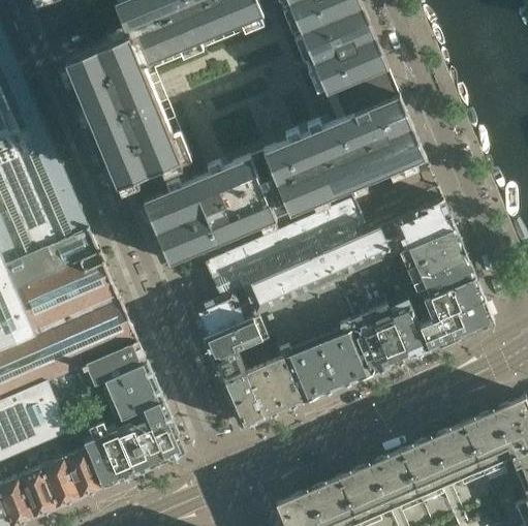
[(40,0),(26,6),(137,276),(168,264),(198,251),(215,245),(349,189),(375,178),(425,158),(399,97),(386,67),(362,7),(358,0),(40,0)]
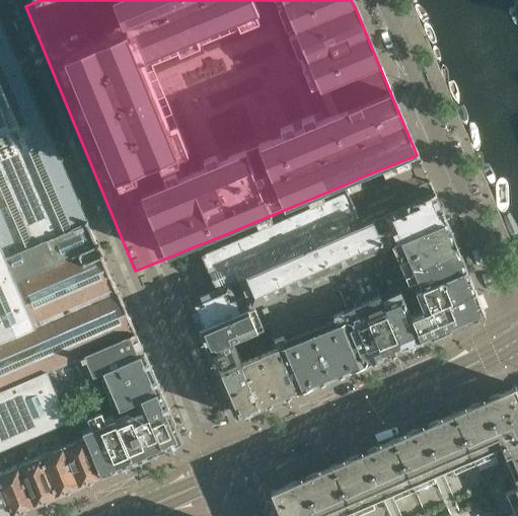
[(0,452),(8,449),(53,430),(68,423),(62,411),(56,395),(81,384),(93,379),(103,374),(143,358),(0,23),(0,452)]
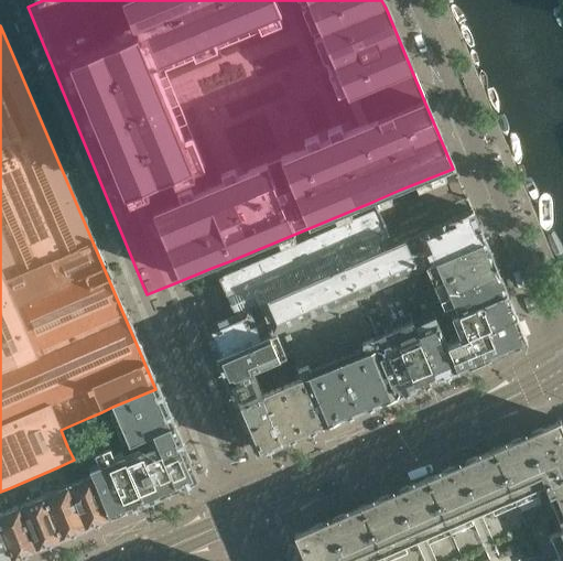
[(234,271),(218,278),(236,317),(258,309),(269,335),(354,300),(374,291),(393,283),(414,274),(400,244),(392,248),(377,212),(376,212),(234,271)]
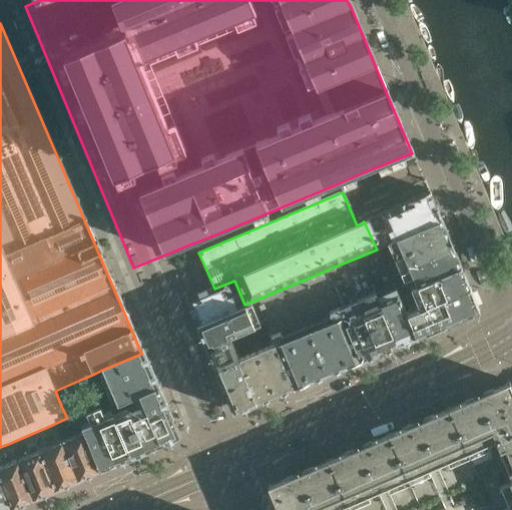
[(382,214),(364,221),(377,249),(387,245),(441,222),(429,193),(427,194),(407,203),(382,214)]
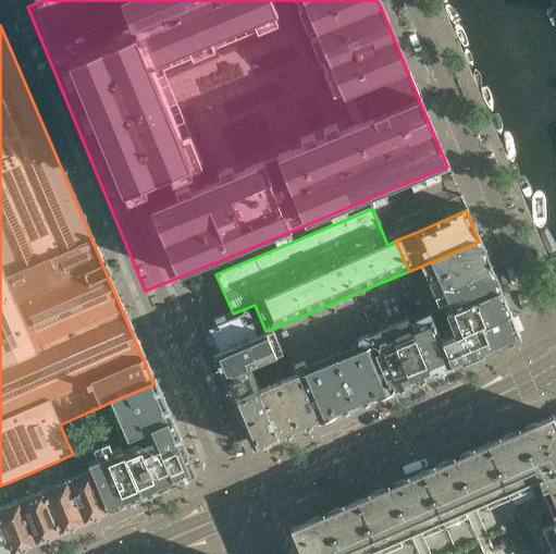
[(479,242),(420,267),(423,275),(433,271),(436,279),(485,259),(479,242)]
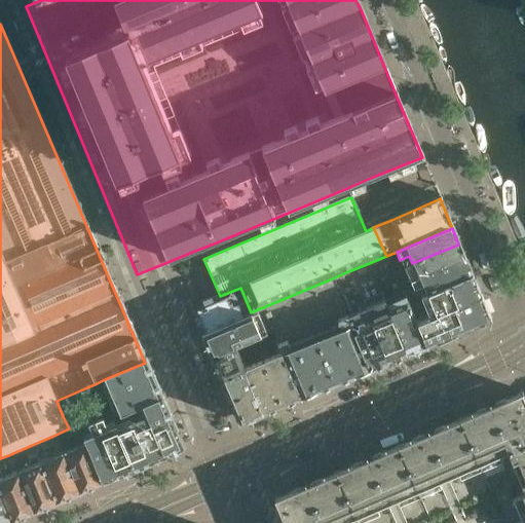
[(416,270),(406,274),(409,282),(464,259),(458,245),(412,263),(416,270)]
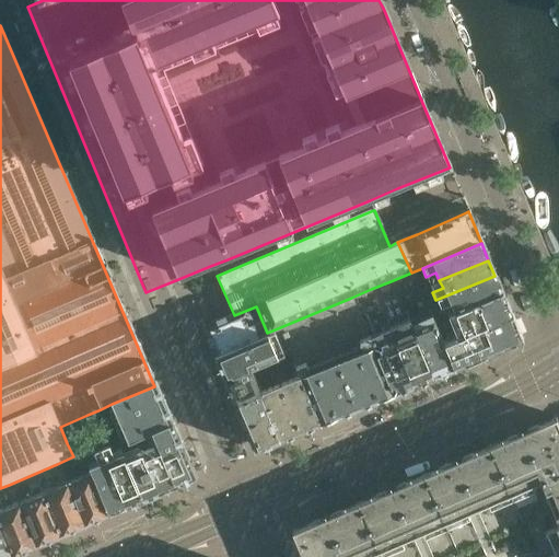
[(495,276),(435,300),(440,309),(450,305),(453,312),(501,292),(495,276)]
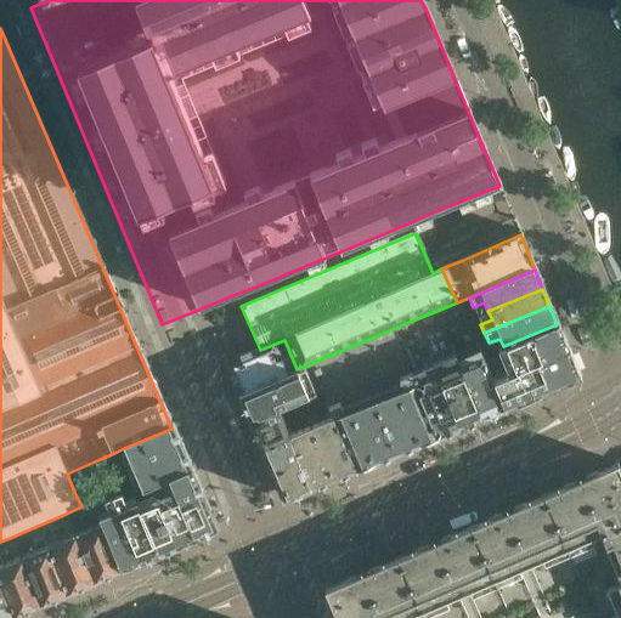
[(435,313),(412,322),(427,353),(435,375),(458,430),(481,421),(457,366),(440,325),(435,313)]
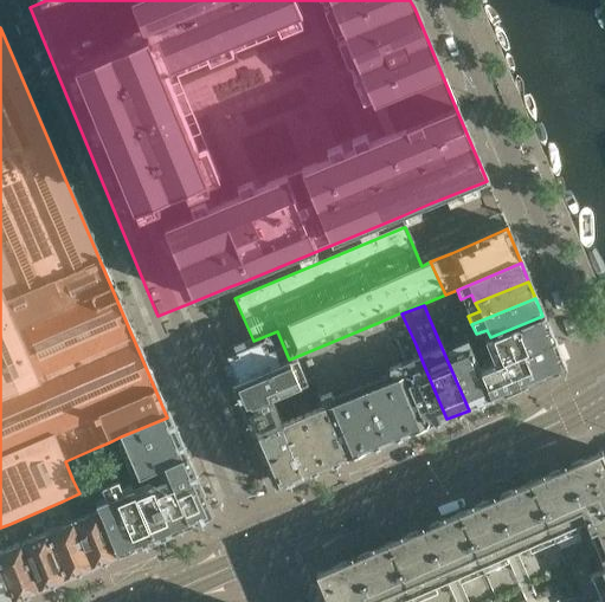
[(451,308),(429,317),(445,356),(469,410),(491,400),(480,374),(468,347),(461,330),(452,314),(451,308)]
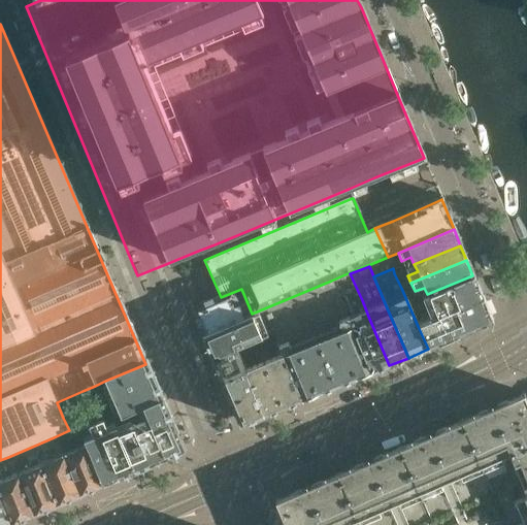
[(427,294),(407,302),(418,326),(437,318),(483,298),(478,286),(472,275),(427,294)]
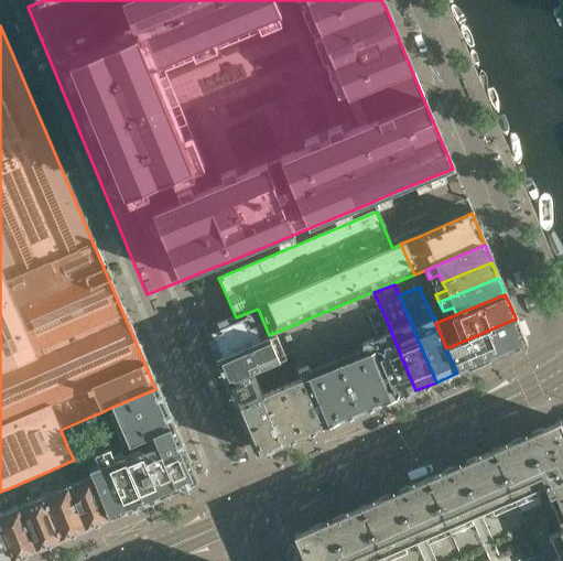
[(269,335),(214,357),(216,360),(226,385),(228,390),(234,402),(236,408),(255,452),(262,454),(275,449),(322,430),(396,399),(366,330),(354,300),(269,335)]
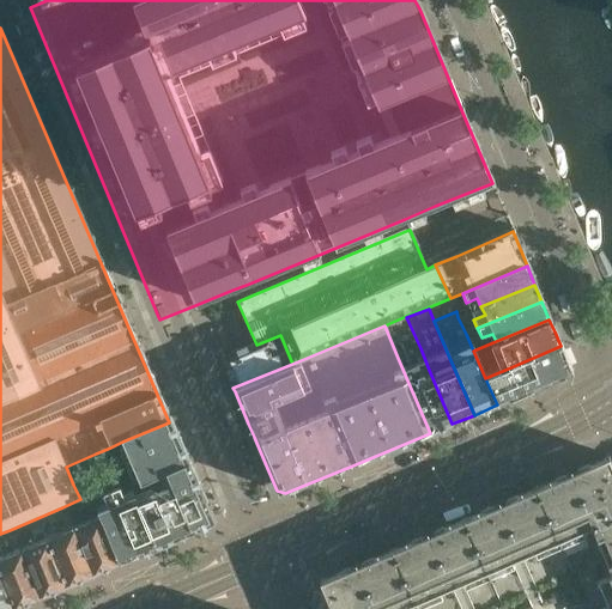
[(256,345),(220,360),(232,388),(292,364),(280,335),(256,345)]
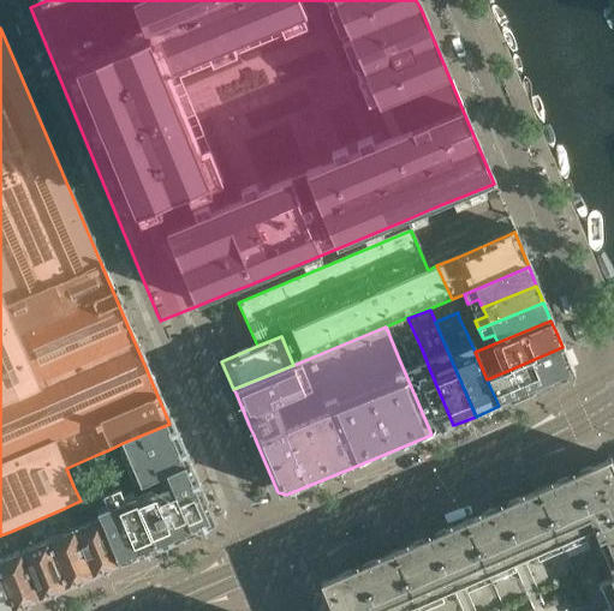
[(562,347),(510,370),(522,396),(554,383),(570,376),(572,371),(562,347)]
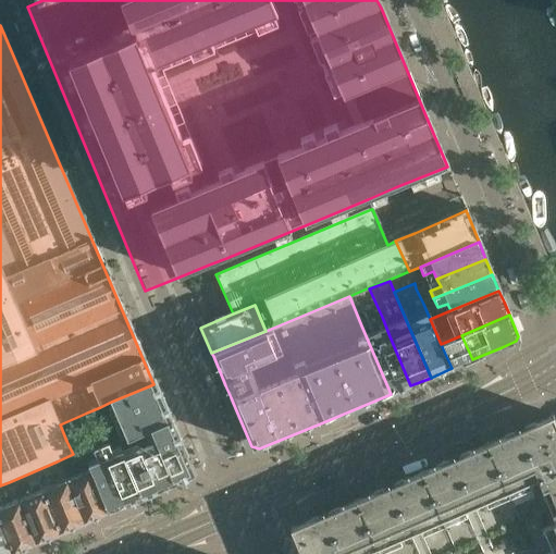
[(382,317),(361,325),(391,394),(410,385),(390,336),(382,317)]
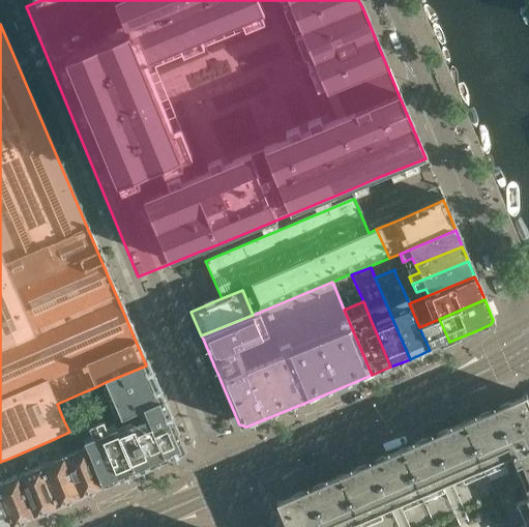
[(439,319),(419,327),(430,350),(449,342),(439,319)]
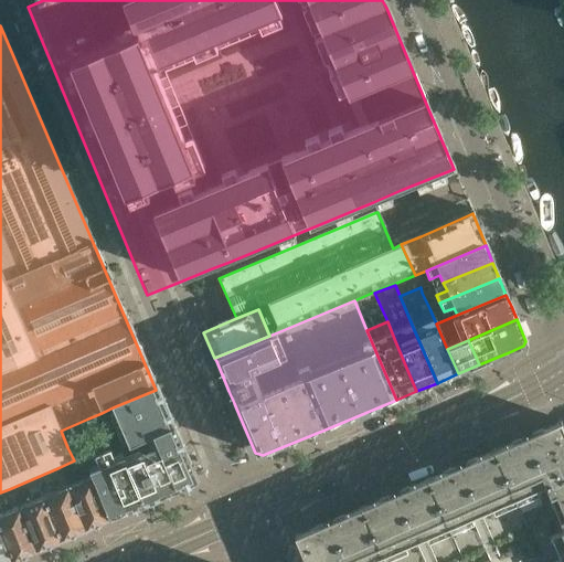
[(156,390),(113,407),(121,428),(166,410),(157,389),(156,390)]
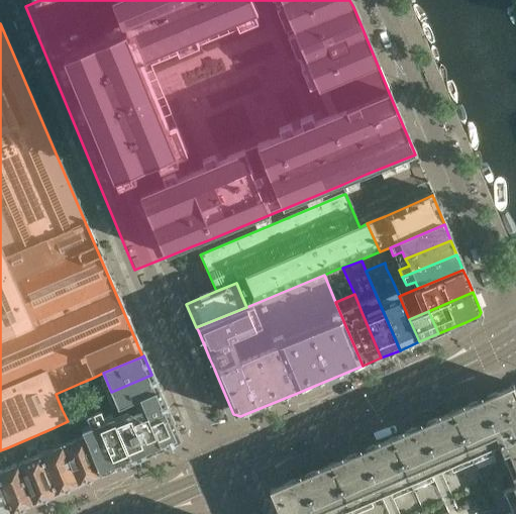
[(151,375),(111,392),(119,411),(129,406),(160,393),(151,375)]
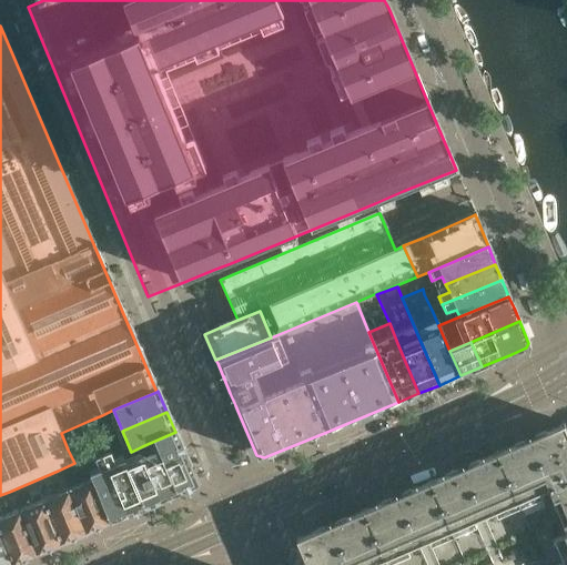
[(102,415),(89,421),(95,437),(102,454),(103,457),(129,516),(165,501),(142,446),(131,452),(135,462),(127,466),(125,463),(123,464),(120,456),(120,455),(119,455),(110,436),(102,415)]
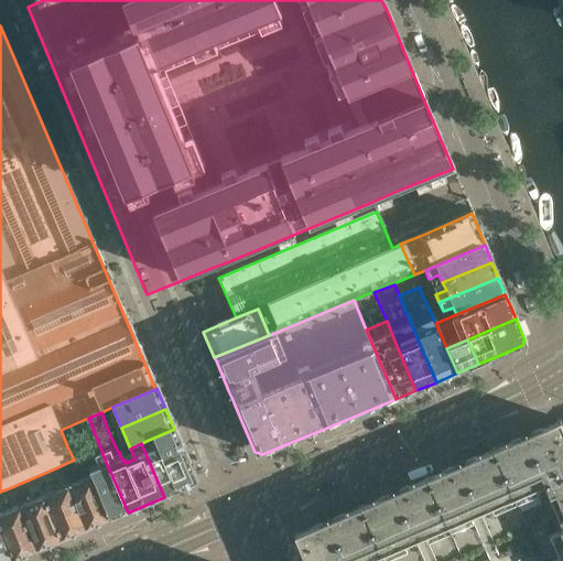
[(88,418),(61,430),(67,446),(95,434),(88,418)]
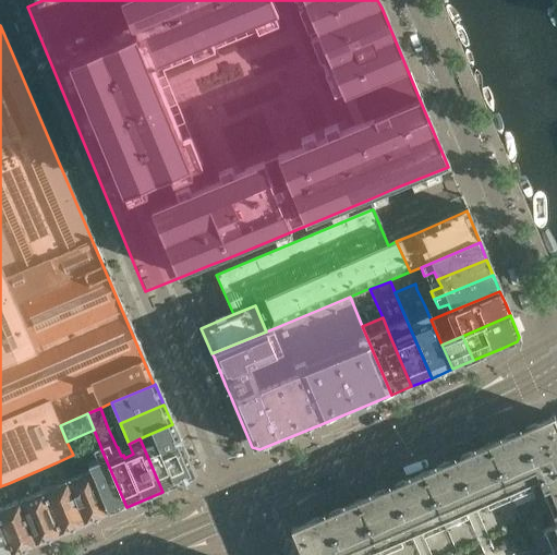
[(556,554),(556,427),(553,418),(290,532),(300,554),(556,554)]
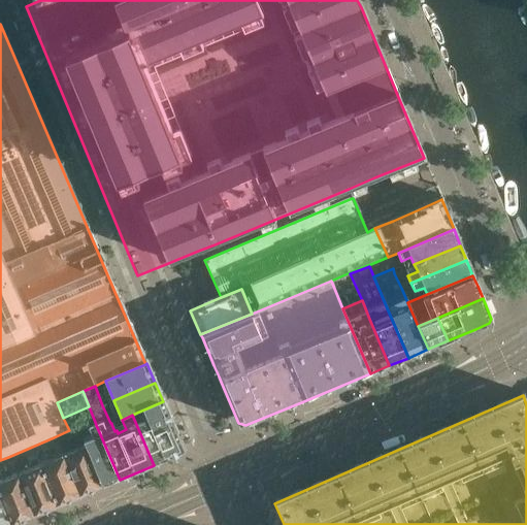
[(163,401),(132,415),(154,465),(180,454),(180,453),(185,452),(183,449),(183,448),(163,401)]
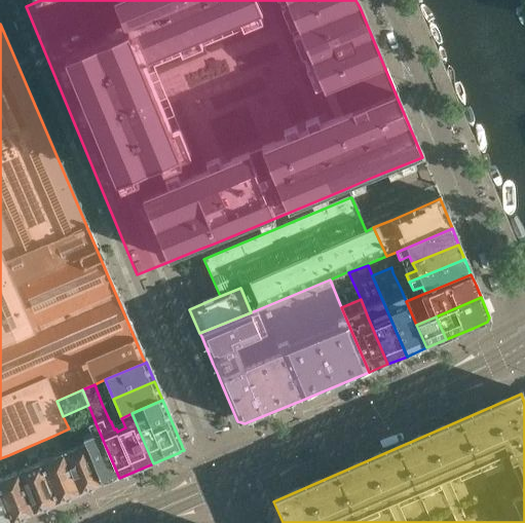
[(95,420),(77,427),(102,485),(119,478),(96,423),(95,420)]
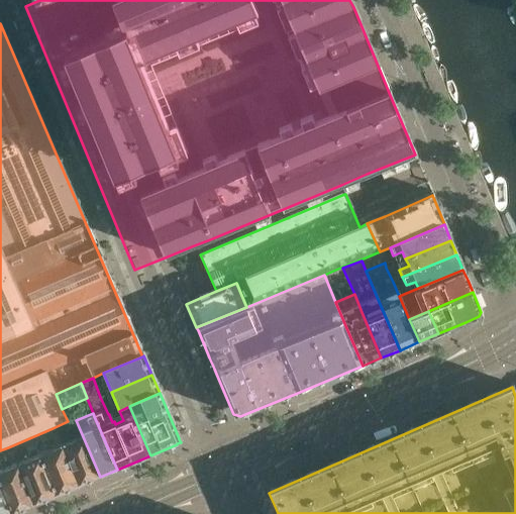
[(16,467),(0,473),(0,487),(11,513),(13,513),(100,477),(76,420),(75,418),(68,421),(76,440),(61,447),(53,428),(8,447),(16,467)]
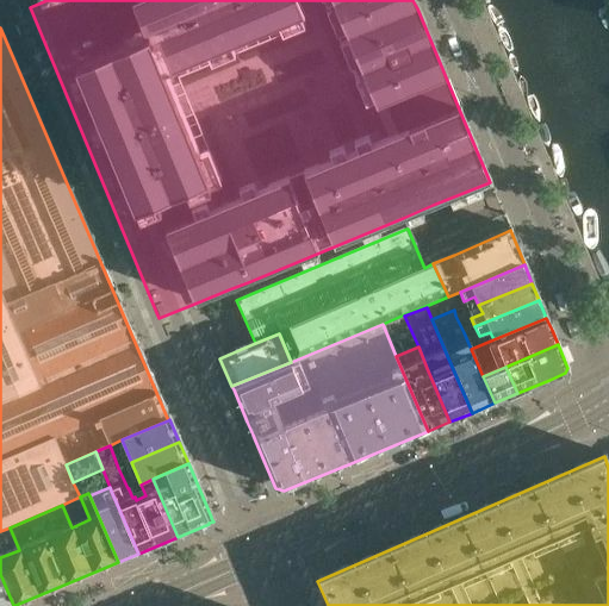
[(13,605),(0,574),(0,605),(13,605)]
